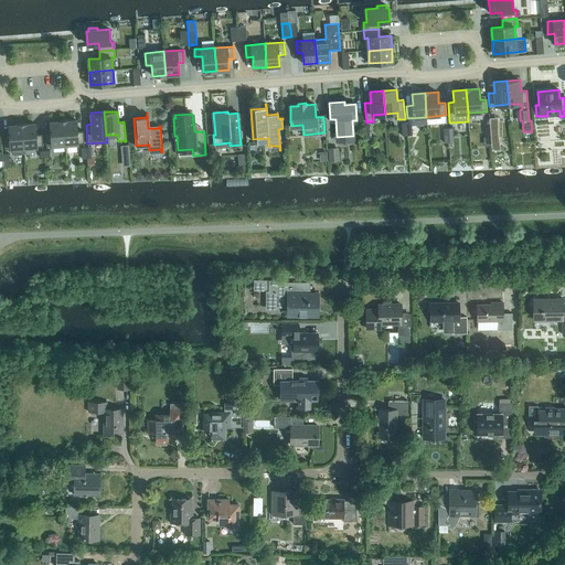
[(498,132),(499,116),(489,117),(491,139),(499,138),(498,132)]
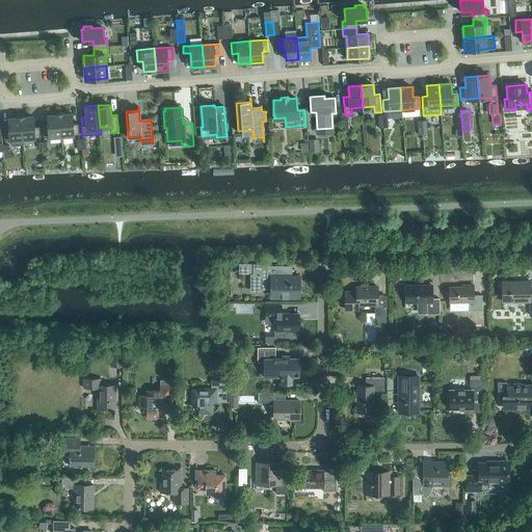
[(79,135),(78,123),(73,124),(72,113),(59,114),(61,136),(79,135)]
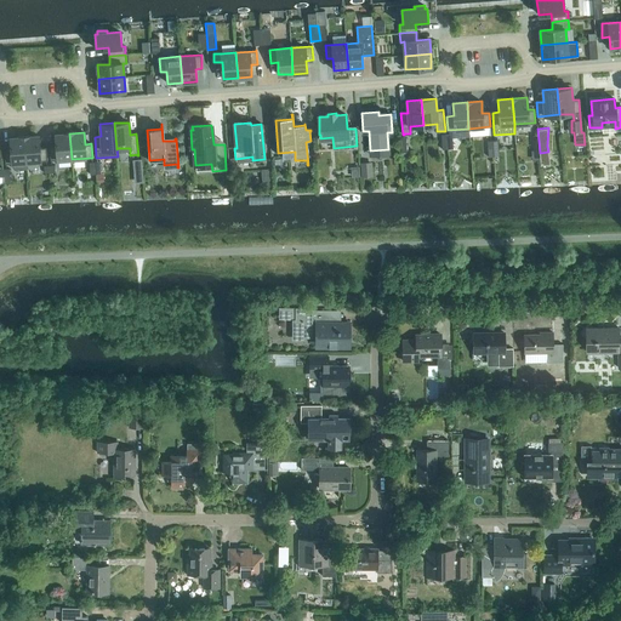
[(72,159),(69,134),(55,135),(56,147),(50,147),(51,160),(72,159)]
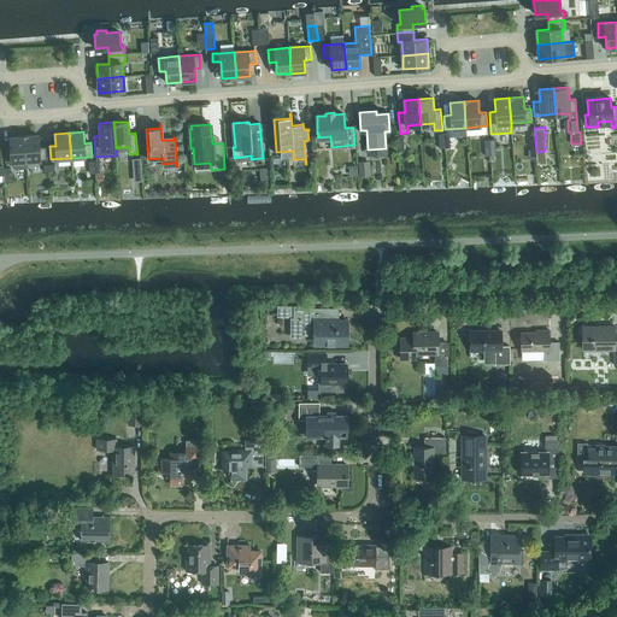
[(40,147),(39,135),(24,136),(27,162),(47,160),(46,146),(40,147)]
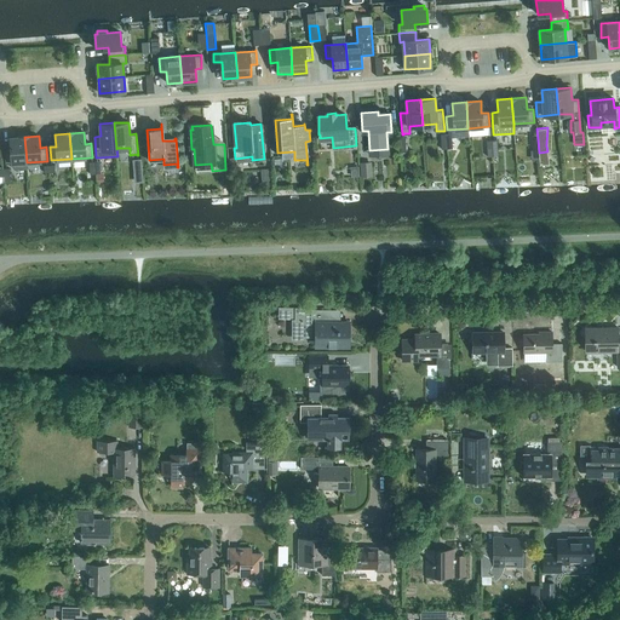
[(27,168),(27,162),(24,137),(10,138),(11,150),(4,150),(5,164),(13,164),(13,170),(27,168)]
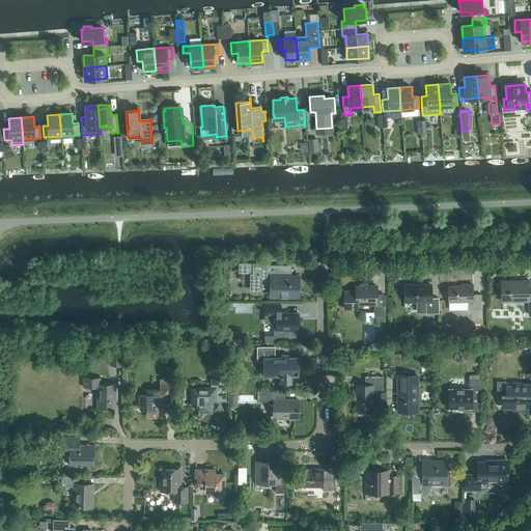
[(471,139),(469,130),(462,131),(462,140),(471,139)]
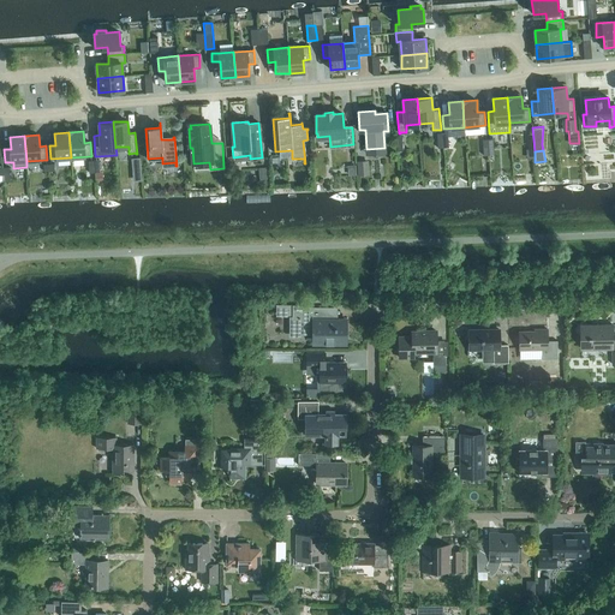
[(358,161),(359,175),(369,174),(369,161),(358,161)]
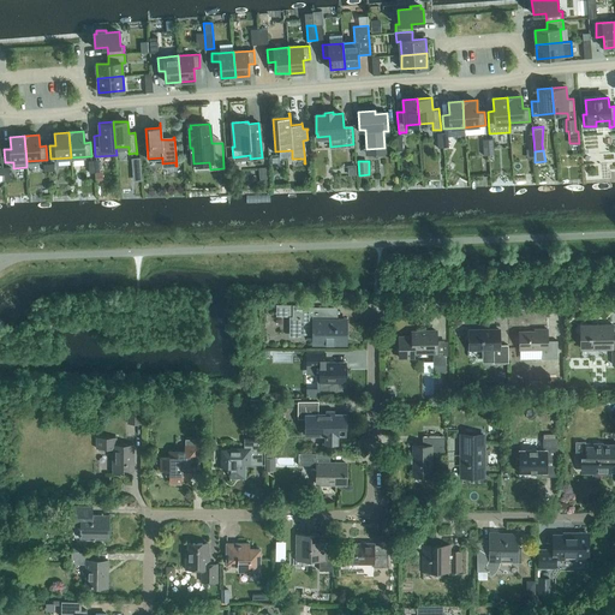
[(269,184),(268,167),(258,167),(260,184),(269,184)]
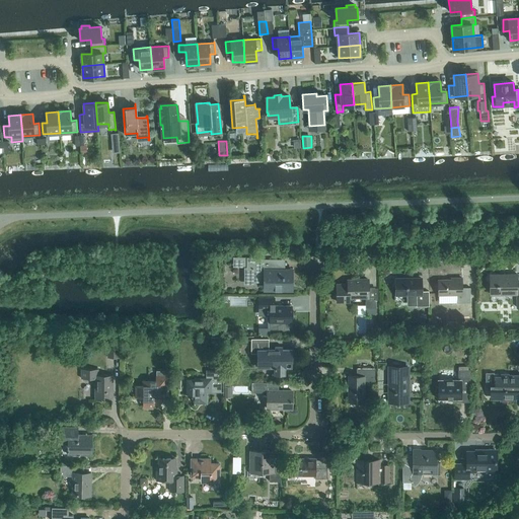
[(261,257),(246,257),(239,256),(239,267),(244,267),(244,274),(246,274),(246,282),(261,282),(261,281),(265,281),(265,289),(291,290),(291,270),(277,270),(277,258),(261,258),(261,257)]
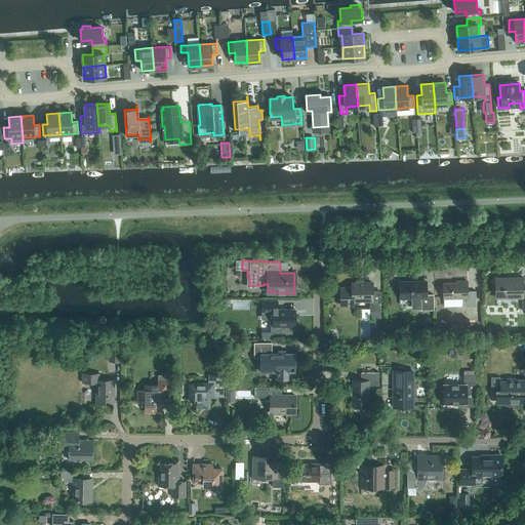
[(496,297),(522,297),(523,311),(524,311),(524,289),(522,290),(522,276),(495,277),(496,297)]
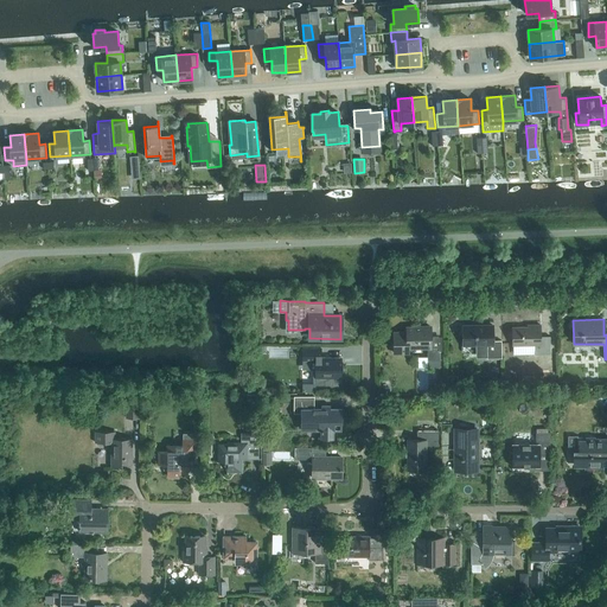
[(535,355),(550,355),(550,337),(541,337),(540,325),(528,325),(528,327),(512,327),(512,345),(535,345),(535,355)]
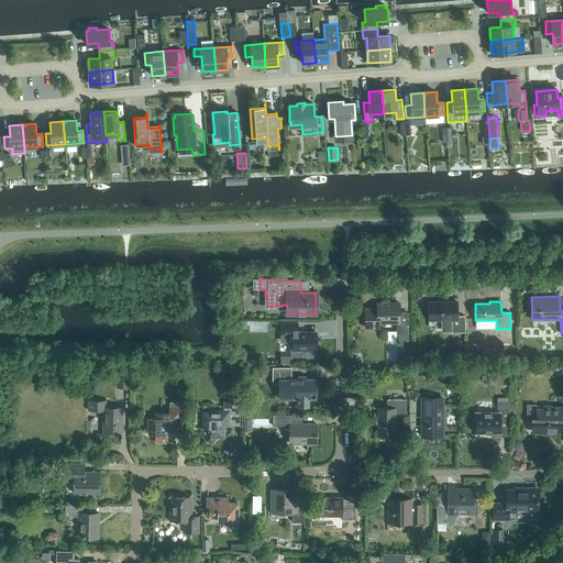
[(457,318),(457,302),(429,302),(429,320),(442,319),(444,331),(452,330),(452,332),(465,332),(465,317),(457,318)]
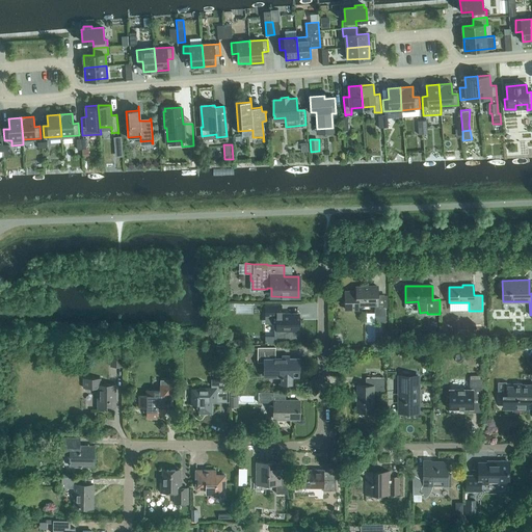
[(378,296),(377,287),(355,287),(356,291),(345,292),(345,309),(358,309),(357,304),(374,304),(375,322),(387,322),(386,296),(378,296)]
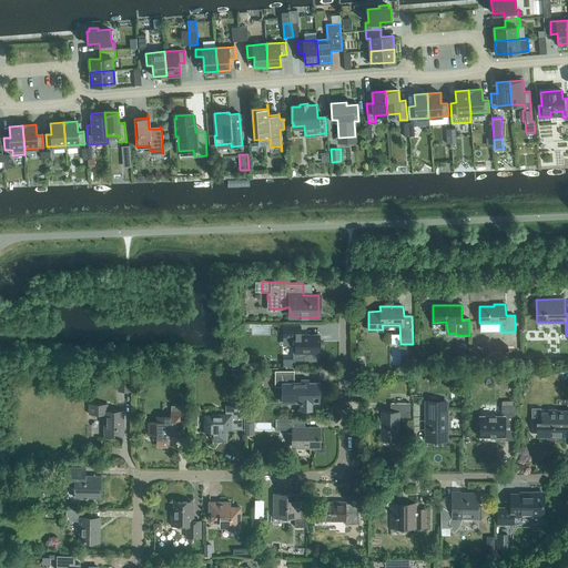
[(283,338),(295,338),(295,345),(293,346),(296,357),(307,355),(307,354),(307,353),(318,353),(318,335),(300,335),(300,326),(283,326),(283,338)]
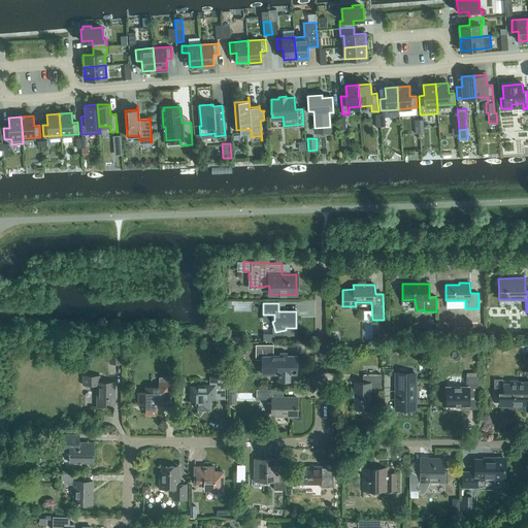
[(296,365),(296,356),(273,356),(273,344),(256,344),(256,359),(262,359),(262,373),(279,373),(279,381),(290,381),(290,365),(296,365)]
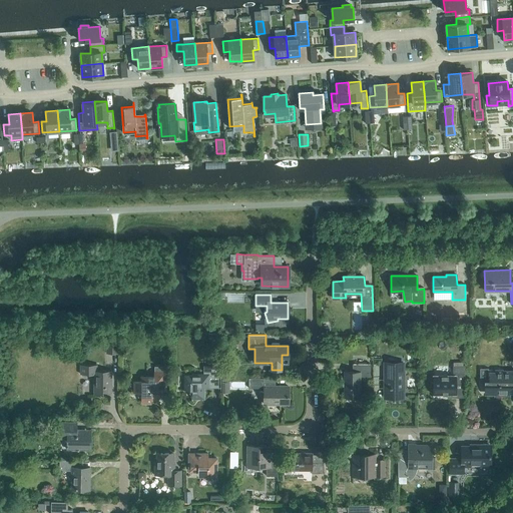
[(117,353),(117,337),(106,337),(106,353),(117,353)]
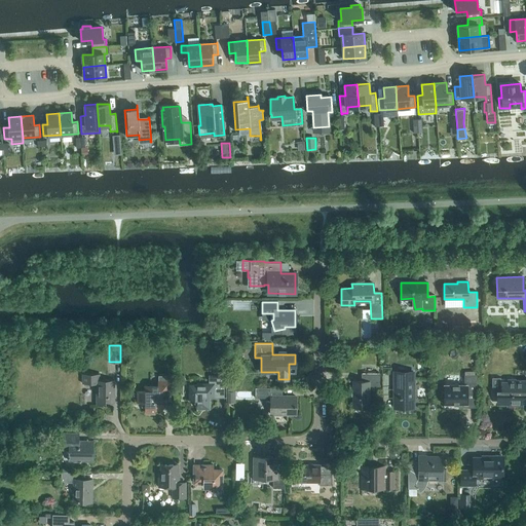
[(379,385),(379,373),(362,373),(362,381),(352,381),(352,407),(369,407),(369,385),(379,385)]
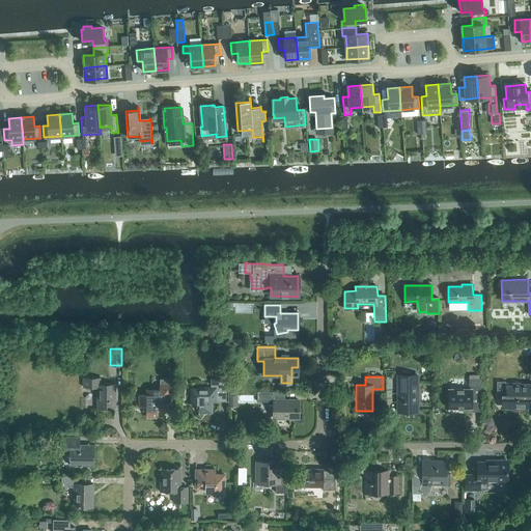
[(397,411),(418,411),(418,376),(397,376),(397,411)]
